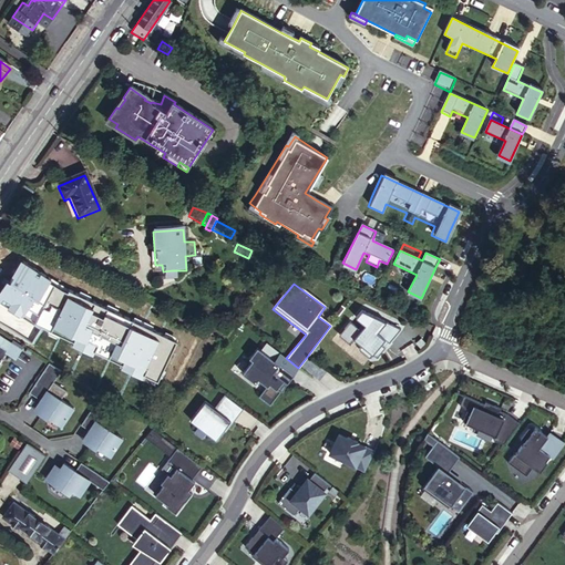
[(134,315),(131,314),(121,308),(109,300),(94,326),(126,345),(139,325),(131,320),(134,315)]
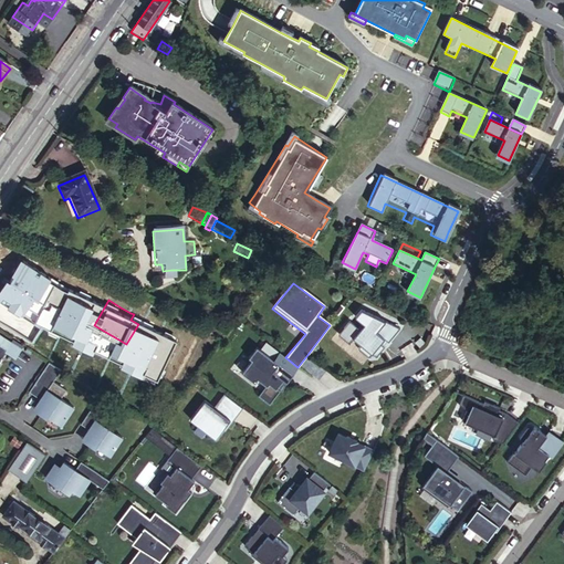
[(397,334),(355,319),(350,326),(359,333),(357,336),(346,329),(336,343),(347,351),(351,346),(358,353),(356,356),(367,364),(369,361),(374,364),(382,353),(377,351),(382,345),(386,348),(397,334)]
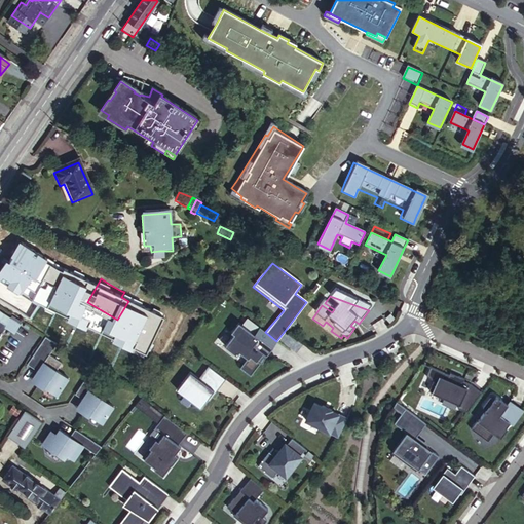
[(174,334),(180,324),(156,309),(150,320),(174,334)]
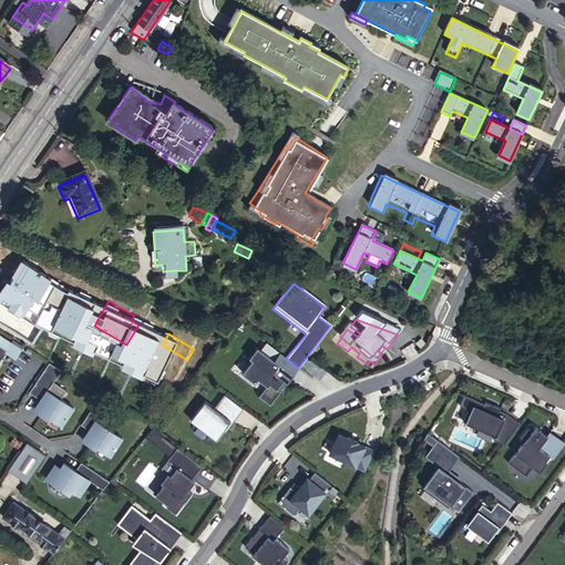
[(13,359),(19,350),(0,337),(0,355),(2,352),(13,359)]
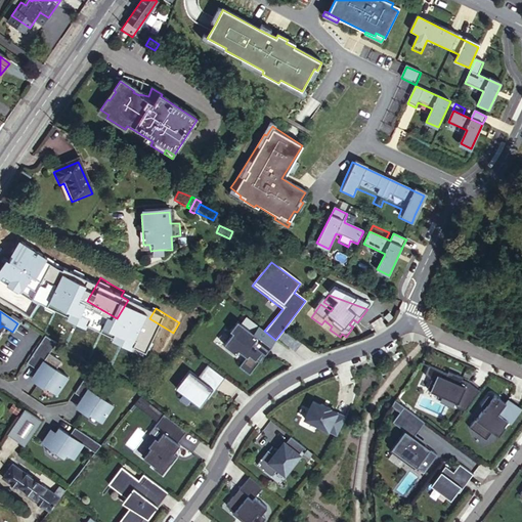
[(264,331),(258,325),(253,333),(237,321),(230,331),(232,333),(223,345),(235,354),(237,351),(246,357),(238,366),(249,375),(259,361),(255,359),(261,351),(265,354),(275,340),(264,331)]
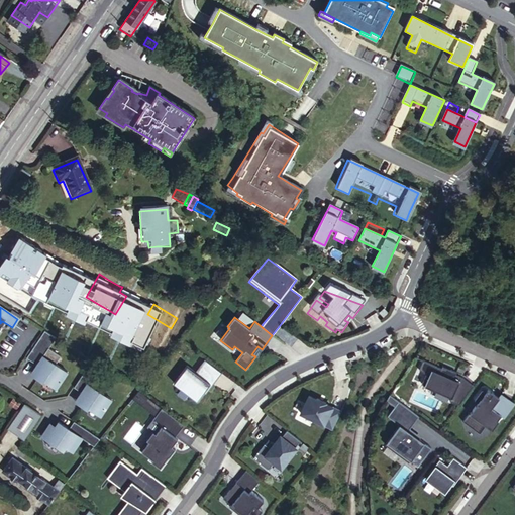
[(187,324),(177,318),(171,328),(181,334),(187,324)]
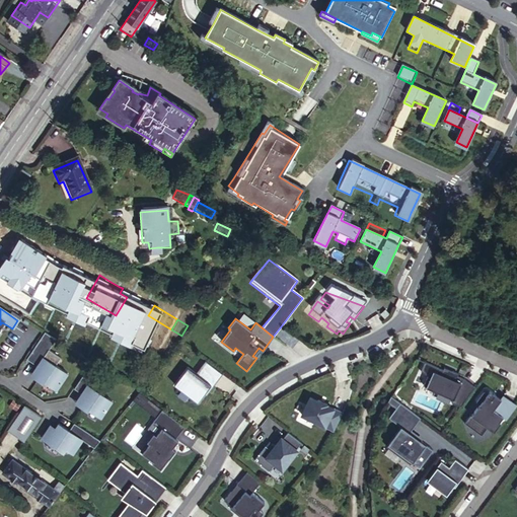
[(43,331),(23,360),(34,367),(38,368),(38,373),(33,380),(41,385),(42,383),(54,391),(66,373),(54,366),(59,357),(47,349),(54,339),(43,331)]
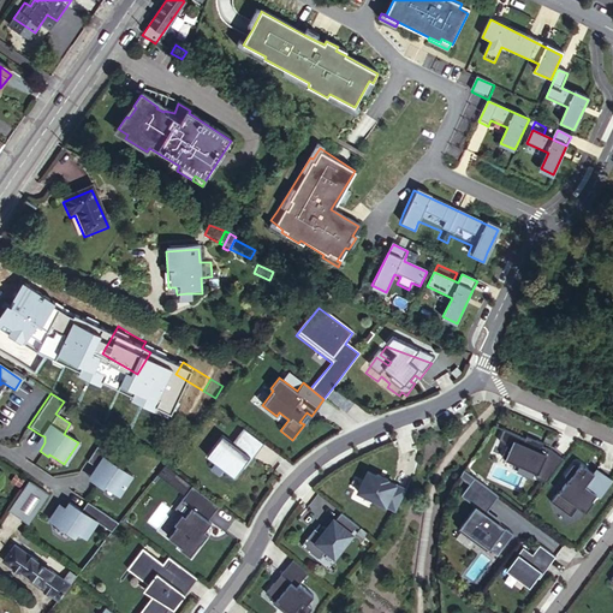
[(242,427),(232,440),(240,446),(250,434),(242,427)]
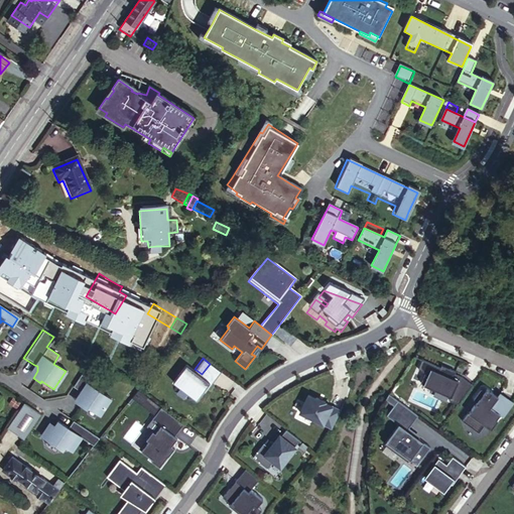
[(441,365),(440,367),(423,359),(418,369),(426,372),(421,383),(434,389),(435,386),(452,394),(450,400),(459,404),(473,385),(463,377),(455,374),(456,371),(450,369),(441,365)]
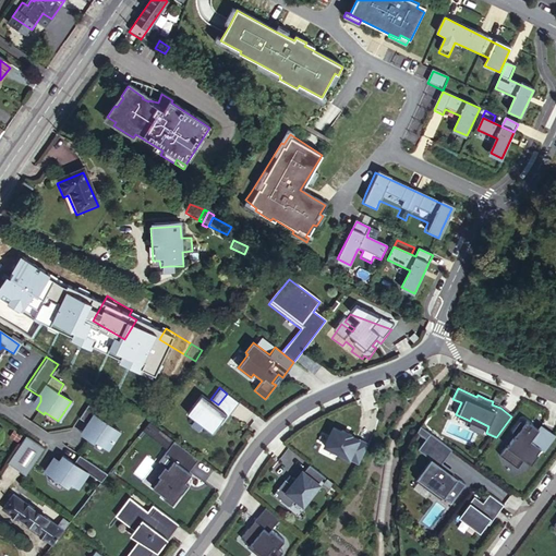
[(97,389),(77,420),(86,425),(88,427),(89,432),(85,439),(93,445),(94,443),(108,451),(120,432),(106,424),(112,414),(98,407),(106,395),(97,389)]
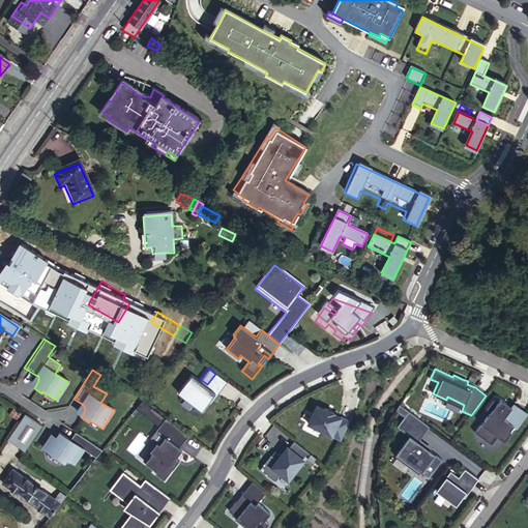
[(200,379),(198,381),(216,396),(227,382),(215,374),(207,384),(200,379)]
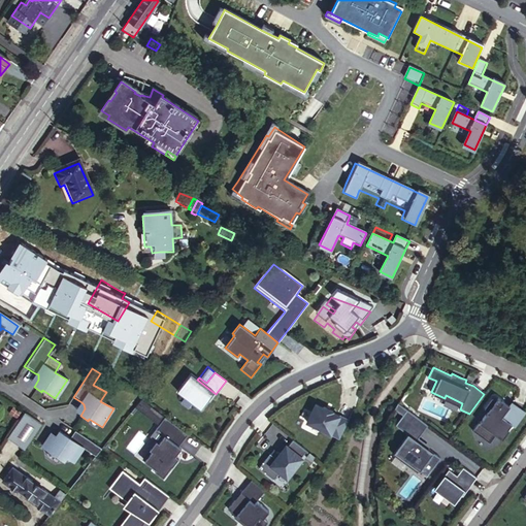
[(38,374),(35,373),(29,384),(34,387),(38,380),(38,374)]
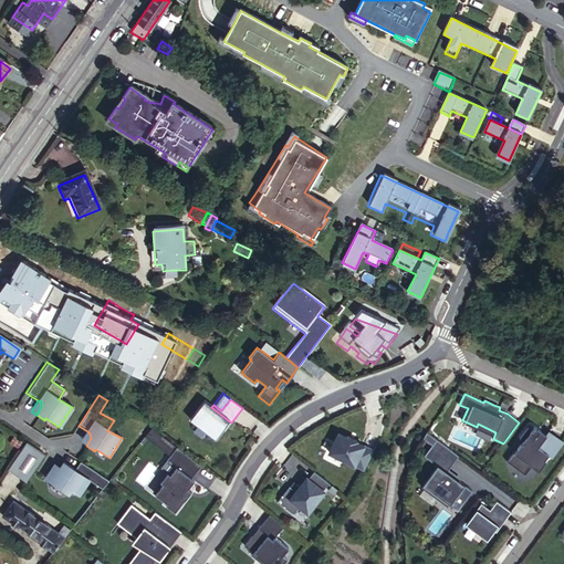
[(202,400),(186,421),(215,444),(231,423),(211,407),(202,400)]
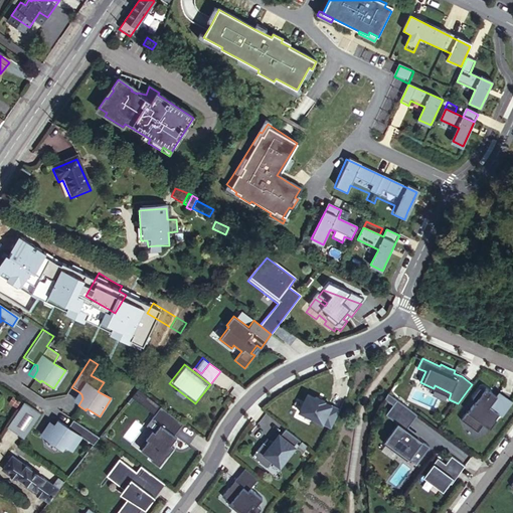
[(470,399),(474,402),(467,412),(471,416),(465,424),(477,434),(483,424),(489,430),(496,420),(495,419),(498,415),(501,417),(511,403),(498,393),(494,398),(489,394),(490,393),(485,389),(483,391),(479,388),(470,399)]
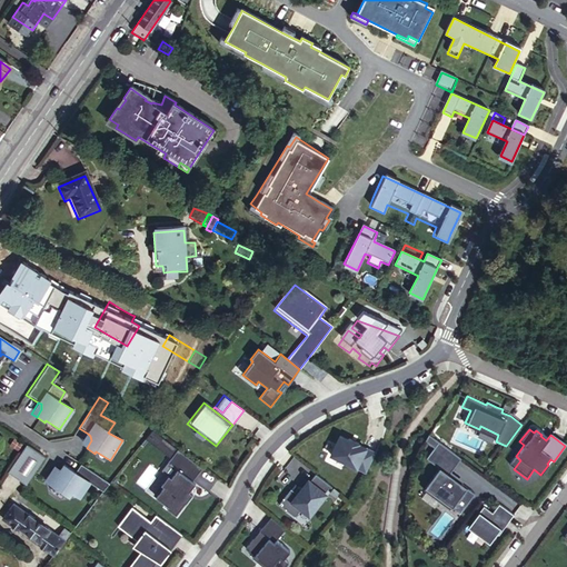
[(88,434),(81,445),(87,448),(91,440),(90,436),(88,434)]
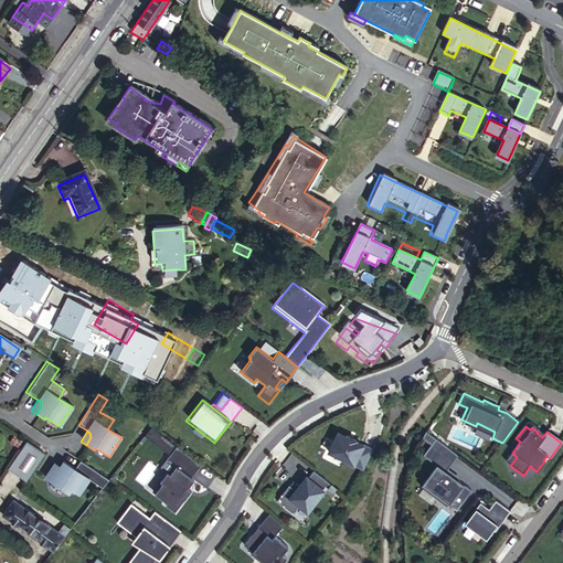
[(337,433),(327,453),(353,465),(362,446),(354,442),(356,441),(346,436),(344,437),(337,433)]
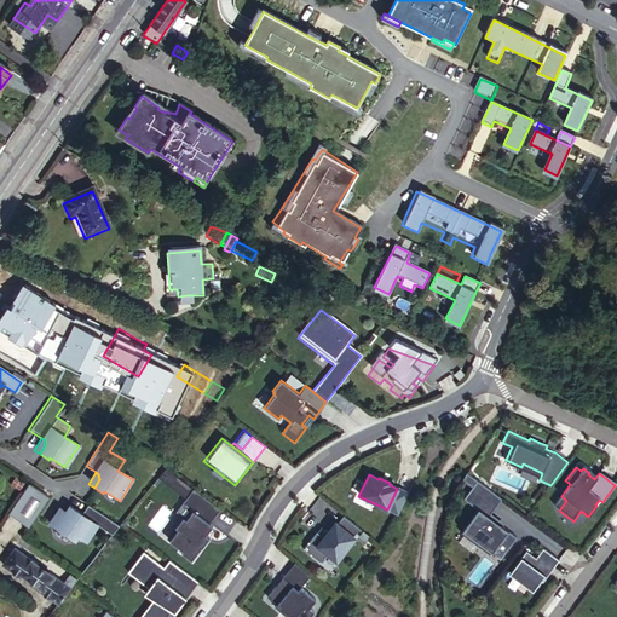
[(462,500),(477,509),(483,501),(492,509),(500,500),(466,476),(461,483),(470,489),(462,500)]
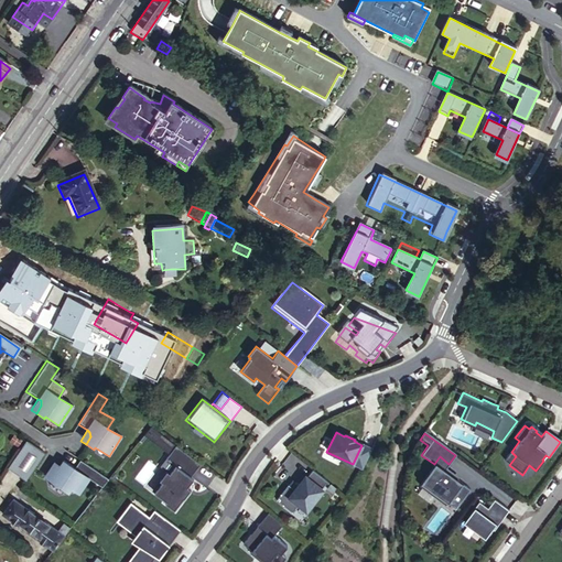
[(14,450),(20,443),(10,436),(6,444),(14,450)]
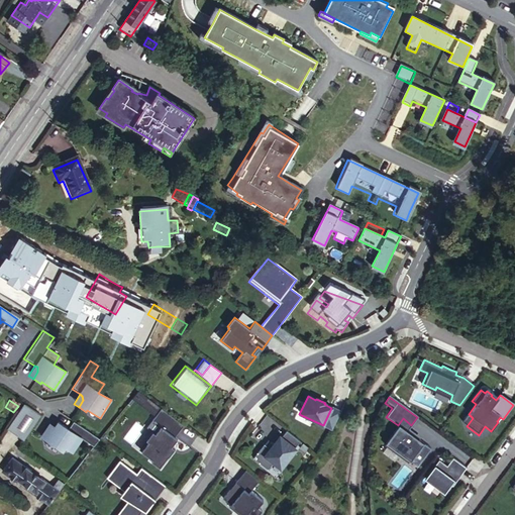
[(39,417),(23,406),(6,431),(22,442),(39,417)]
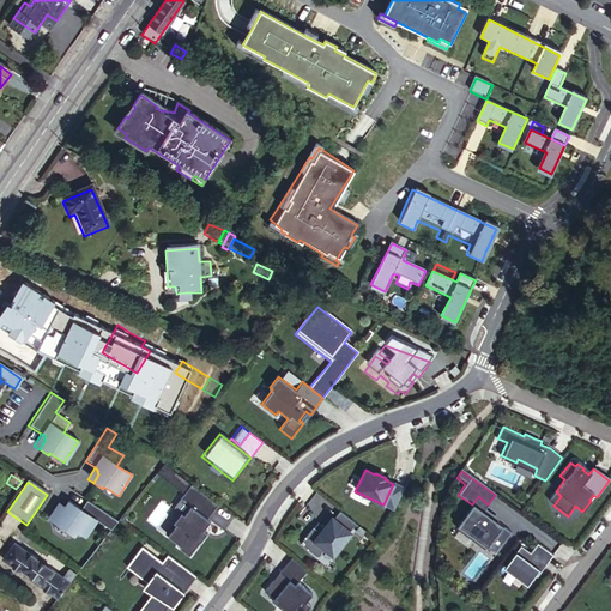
[(176,525),(168,536),(183,549),(182,550),(188,555),(199,542),(204,536),(200,533),(204,530),(210,520),(206,519),(217,504),(191,485),(180,498),(191,507),(185,514),(181,512),(173,522),(176,525)]
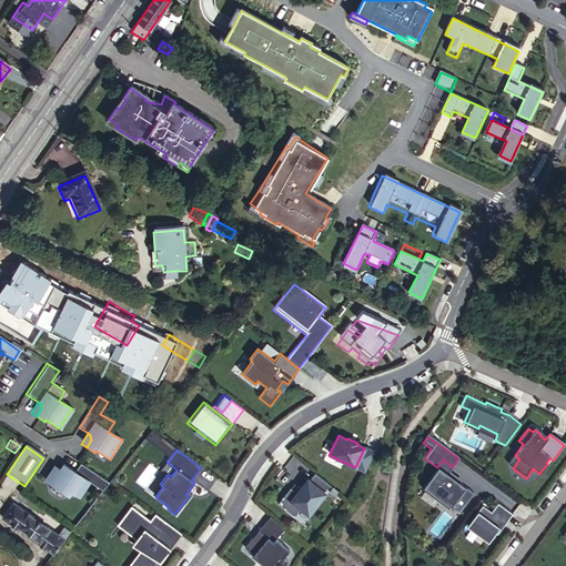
[(515,455),(507,464),(513,468),(519,460),(515,455)]
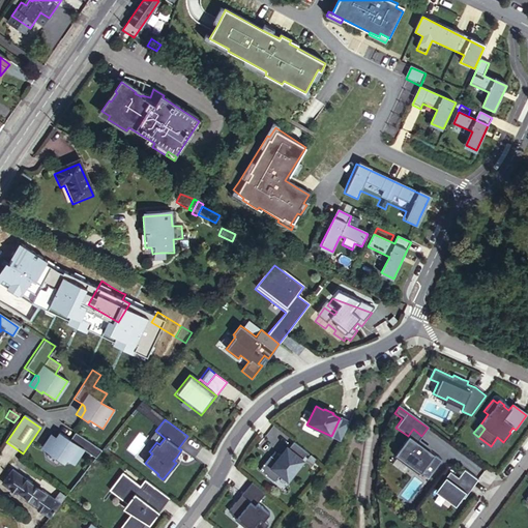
[(53,432),(47,441),(55,439),(58,435),(53,432)]
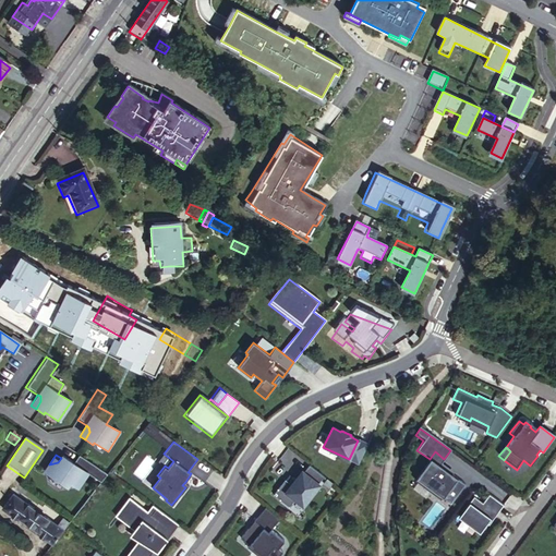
[(100,484),(106,476),(77,457),(73,466),(61,458),(58,462),(49,464),(44,473),(48,476),(49,483),(51,485),(58,483),(67,488),(72,480),(80,485),(87,474),(100,484)]
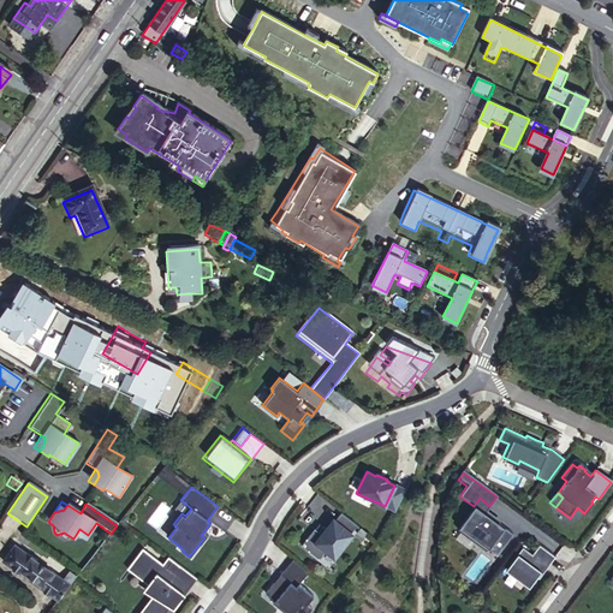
[(457,528),(495,555),(511,535),(478,510),(474,506),(457,528)]
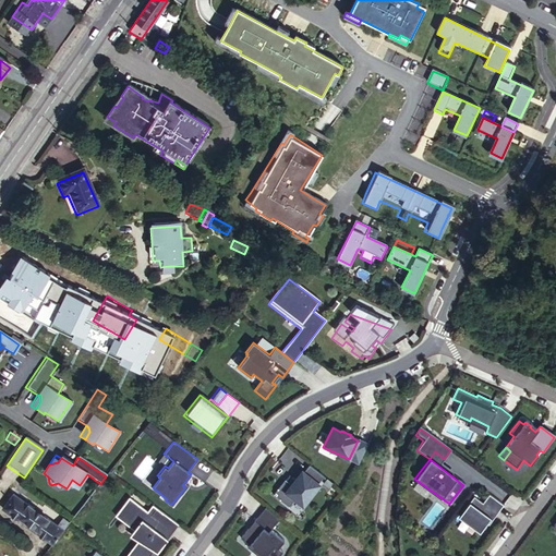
[(317,484),(323,476),(309,466),(303,472),(302,472),(295,480),(291,478),(288,482),(285,480),(273,495),(289,507),(294,499),(302,505),(318,485),(317,484)]
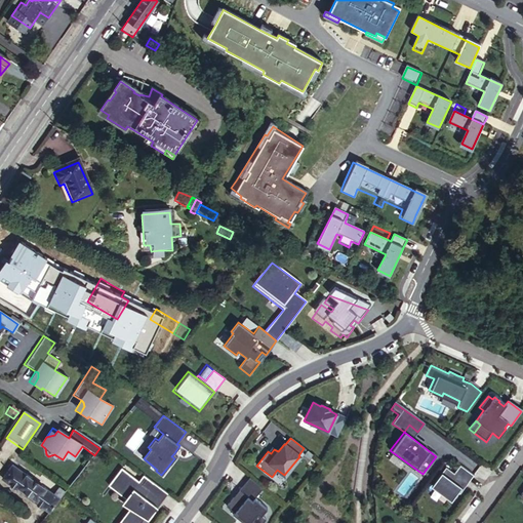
[(445,468),(431,486),(451,500),(459,488),(461,489),(473,476),(459,466),(453,474),(445,468)]
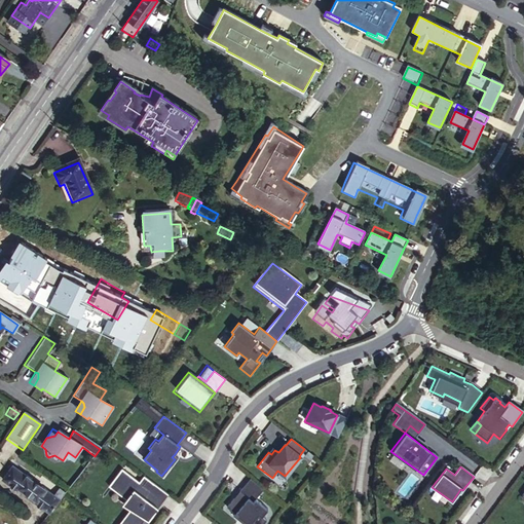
[(48,515),(59,501),(52,497),(10,469),(1,482),(15,492),(17,490),(35,502),(34,504),(48,515)]
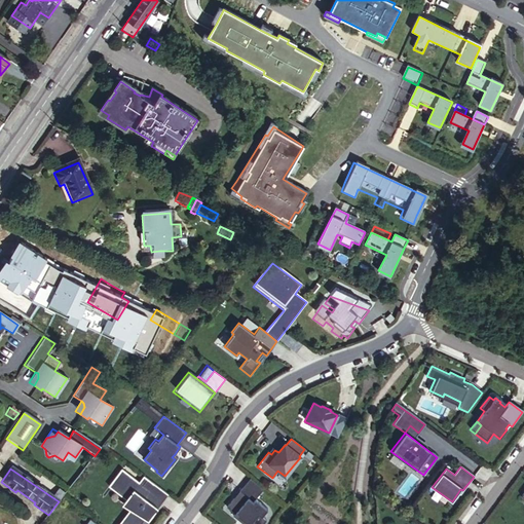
[(153,508),(155,510),(167,494),(147,479),(142,485),(139,482),(121,469),(110,484),(136,504),(120,523),(141,523),(143,521),(147,516),(153,508)]
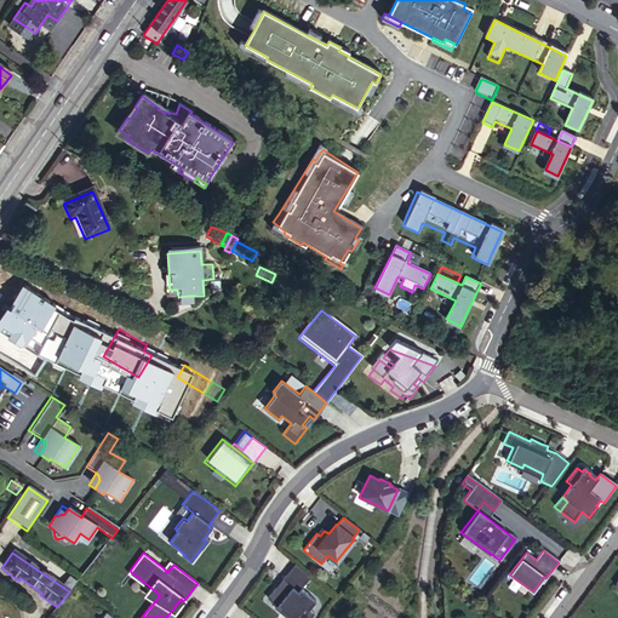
[(295,564),(282,579),(275,588),(267,599),(278,606),(275,608),(286,617),(312,617),(315,613),(309,610),(316,600),(302,588),(310,577),(295,564)]
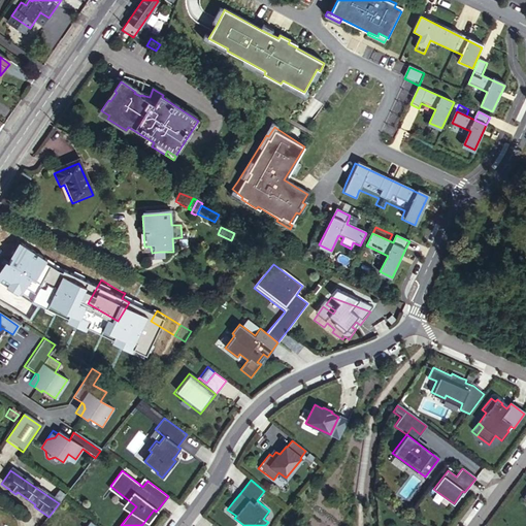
[(59,503),(63,497),(58,493),(53,499),(59,503)]
